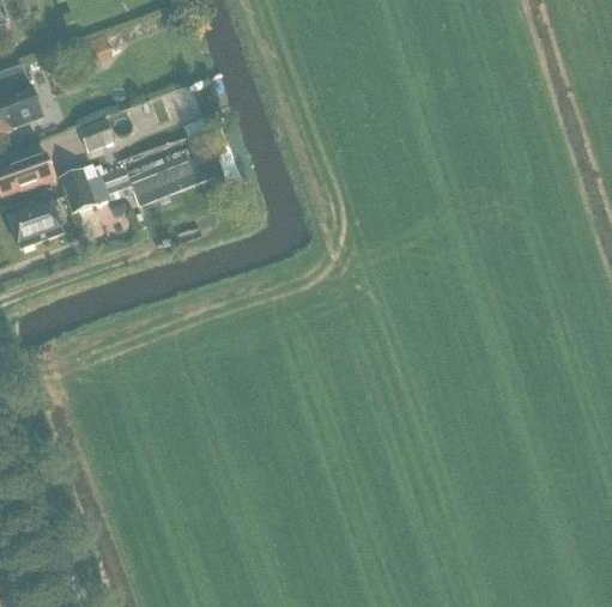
[(105,34),(82,42),(90,66),(114,56),(105,34)]
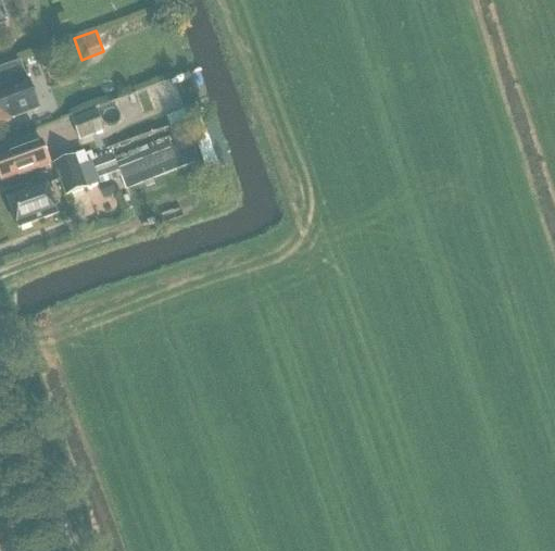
[(0,121),(11,116),(9,111),(38,100),(22,57),(0,63),(0,121)]
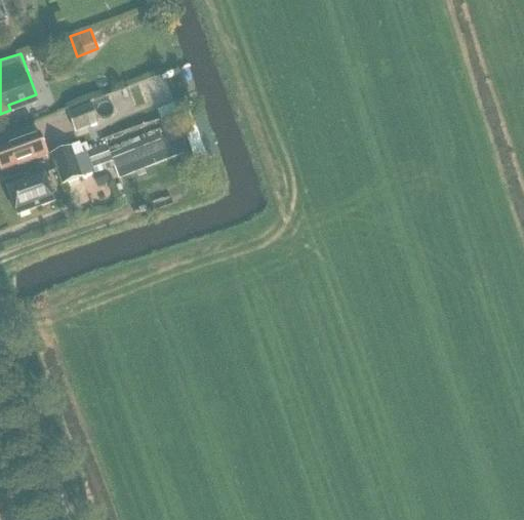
[(92,100),(69,109),(77,129),(101,120),(92,100)]
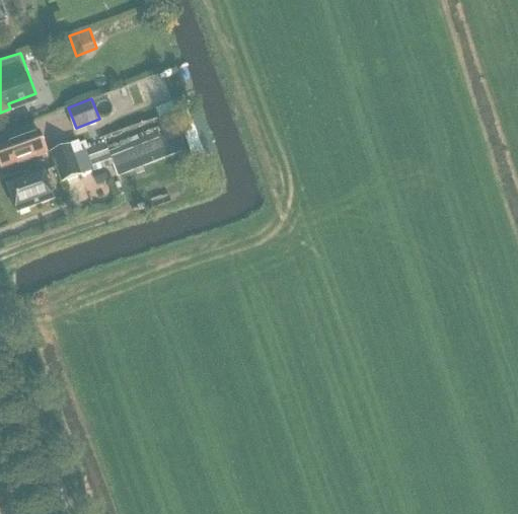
[(107,144),(116,164),(165,144),(157,125),(107,144)]
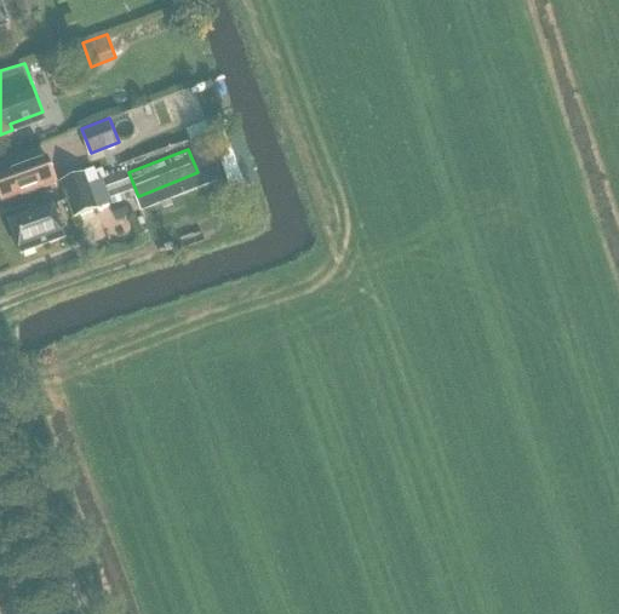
[(40,184),(57,179),(51,164),(35,170),(32,159),(12,166),(13,167),(0,172),(0,191),(1,196),(21,189),(22,191),(41,185),(40,184)]
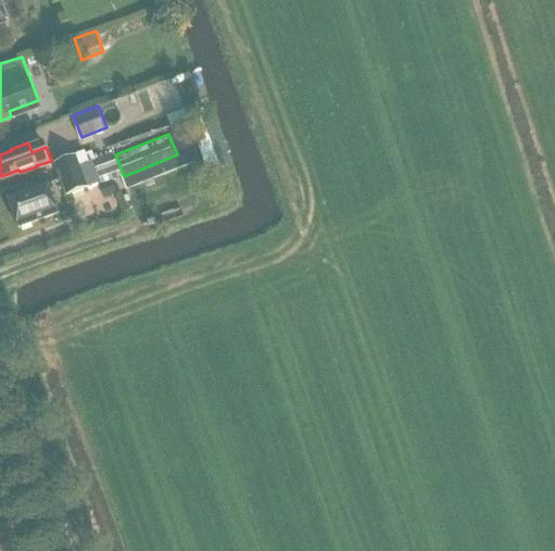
[(112,151),(79,162),(75,152),(55,160),(57,163),(67,191),(98,180),(121,172),(116,162),(112,151)]
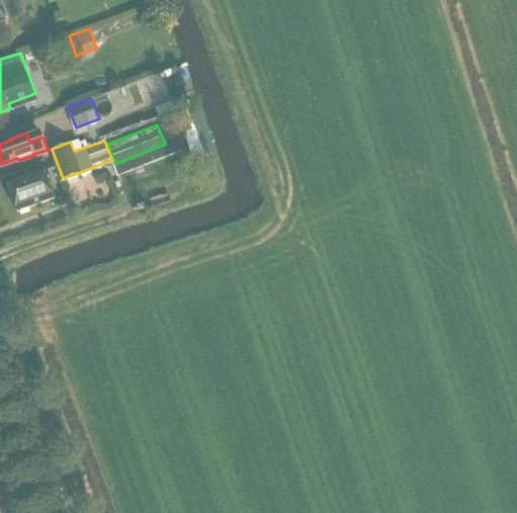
[(18,208),(55,195),(44,167),(7,180),(18,208)]
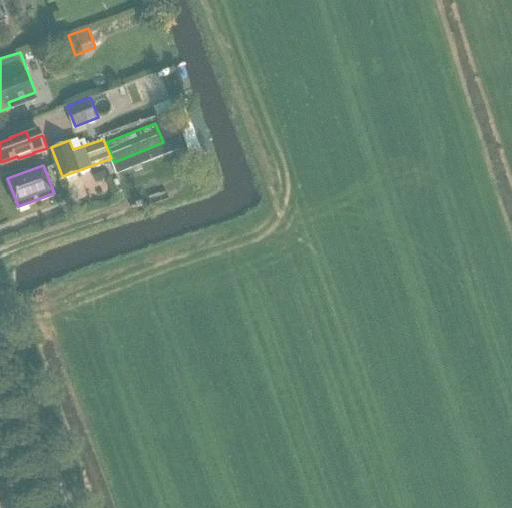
[(96,181),(108,176),(105,169),(93,173),(96,181)]
